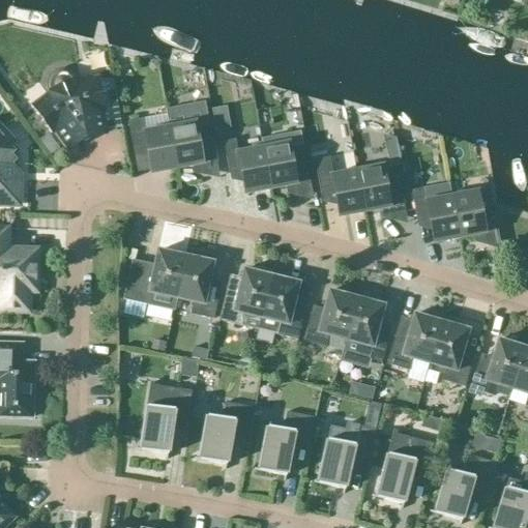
[(54,91),(37,104),(55,127),(56,126),(69,144),(82,135),(83,140),(91,137),(89,132),(104,129),(100,108),(101,108),(96,78),(77,82),(75,77),(71,72),(67,70),(63,70),(58,71),(55,74),(52,78),(51,82),(51,86),(54,91)]
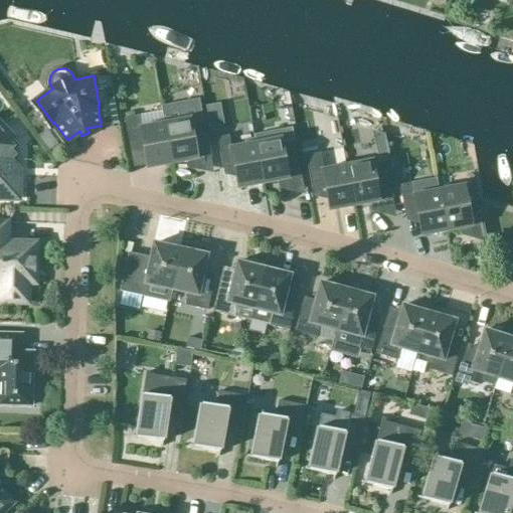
[(173,162),(165,121),(141,126),(139,114),(125,116),(131,146),(144,143),(149,167),(173,162)]
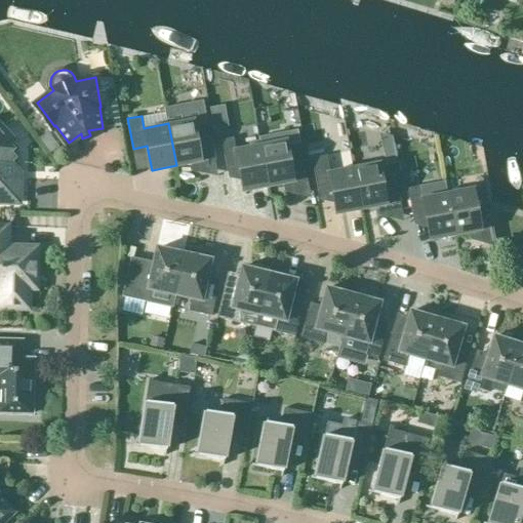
[(194,118),(168,123),(176,165),(200,161),(202,169),(216,166),(208,122),(195,124),(194,118)]
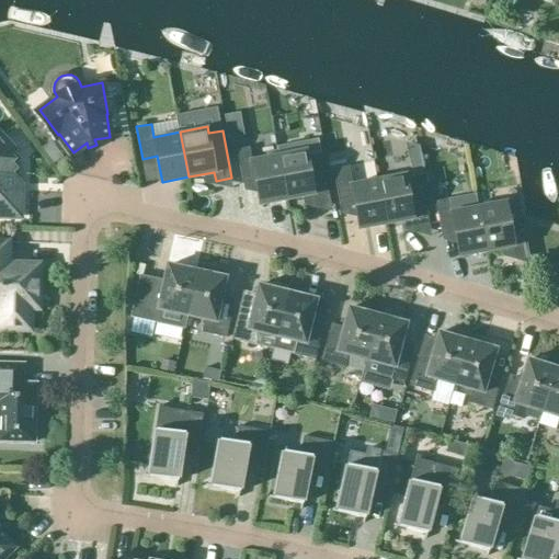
[(23,158),(0,134),(0,213),(20,214),(21,190),(21,189),(20,187),(20,186),(19,185),(18,184),(15,184),(15,178),(9,171),(23,158)]
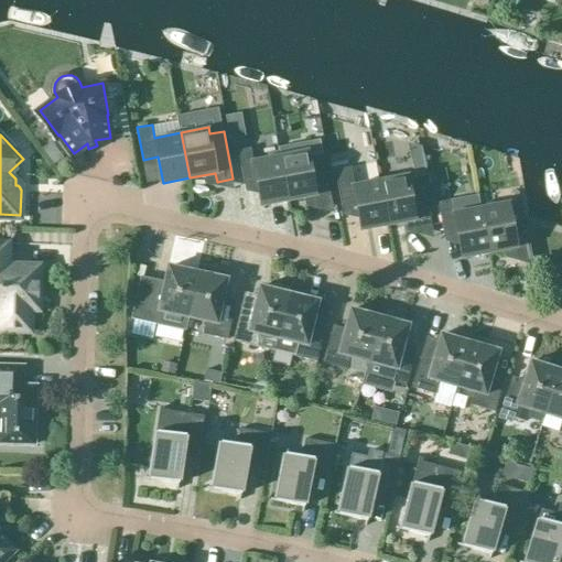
[(43,148),(54,163),(63,157),(52,141),(43,148)]
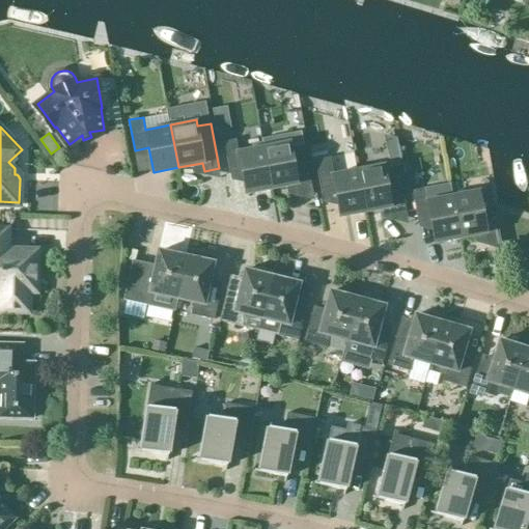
[(273,188),(265,145),(239,149),(237,138),(225,140),(230,170),(242,168),(247,192),(273,188)]
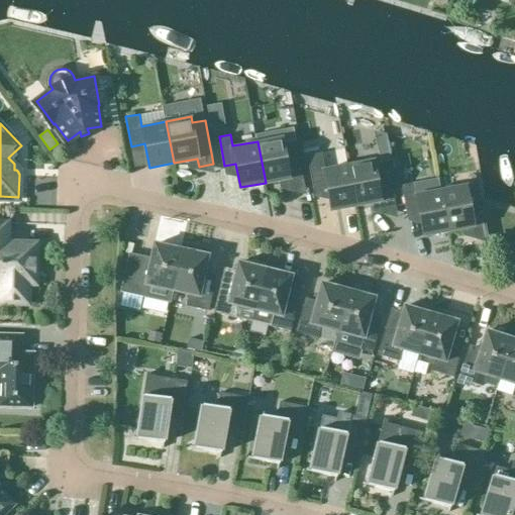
[(282,136),(258,141),(266,183),(290,178),(291,186),(305,183),(296,138),(283,141),(282,136)]
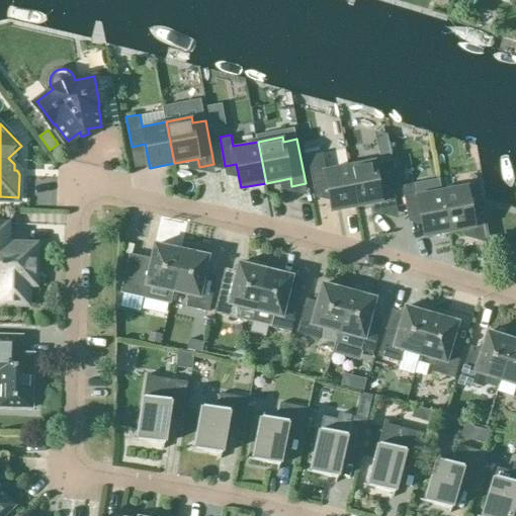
[(357,205),(349,164),(326,168),(323,152),(308,154),(315,189),(328,186),(333,210),(357,205)]
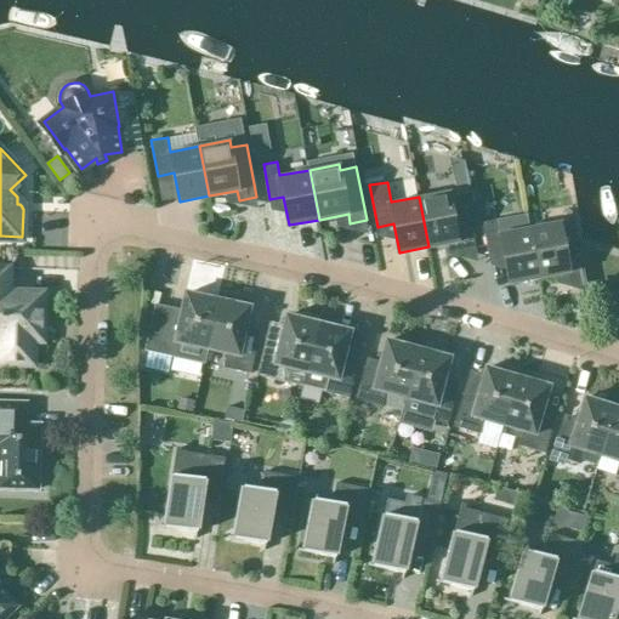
[(449,191),(419,197),(429,246),(458,240),(460,250),(476,248),(469,205),(453,209),(449,191)]
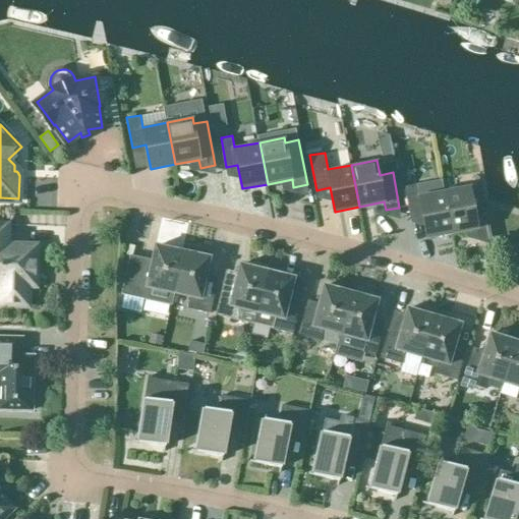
[(411,181),(409,167),(397,169),(399,183),(411,181)]
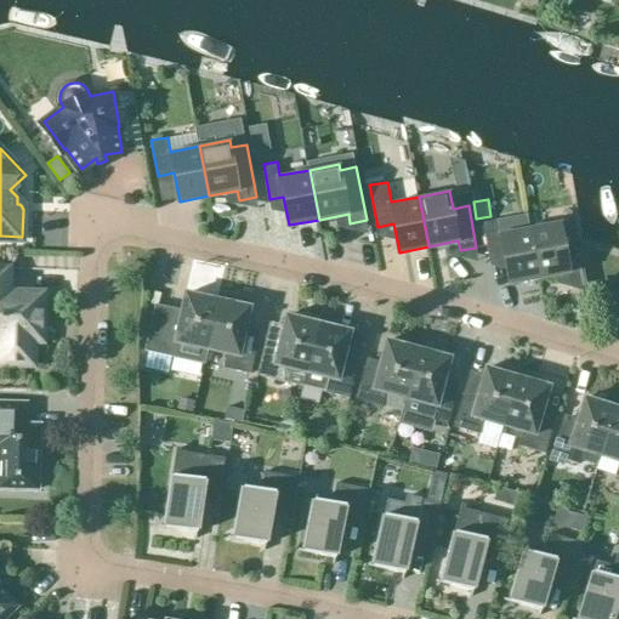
[(540,277),(531,227),(501,232),(498,219),(483,221),(490,256),(505,254),(510,282),(540,277)]
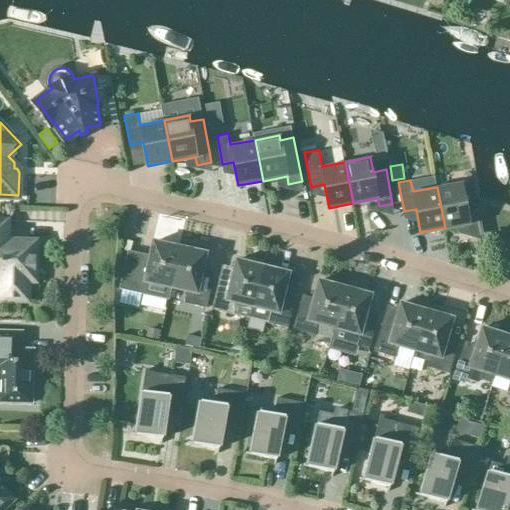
[(462,182),(437,187),(445,228),(469,223),(470,231),(483,229),(477,199),(465,202),(462,182)]
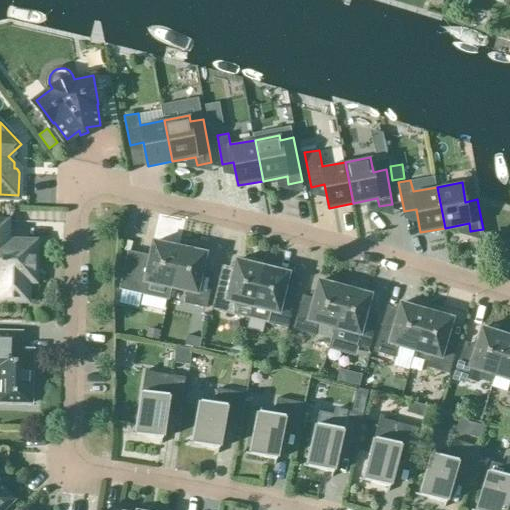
[(9,219),(0,218),(0,298),(29,299),(29,278),(35,279),(36,240),(8,240),(9,219)]
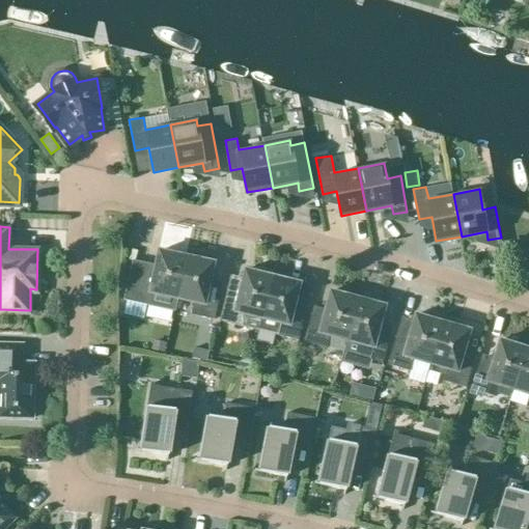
[(187,254),(160,248),(154,273),(131,268),(124,298),(175,309),(187,254)]
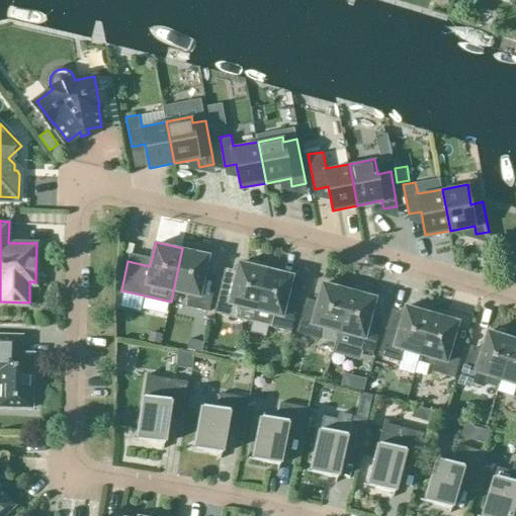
[(182,248),(171,302),(209,310),(216,280),(204,277),(209,254),(182,248)]
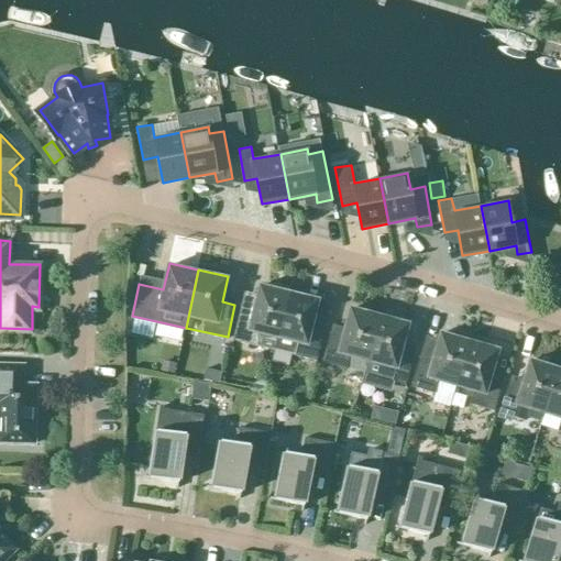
[(261,331),(278,336),(289,290),(261,284),(254,309),(241,306),(233,338),(257,344),(261,331)]
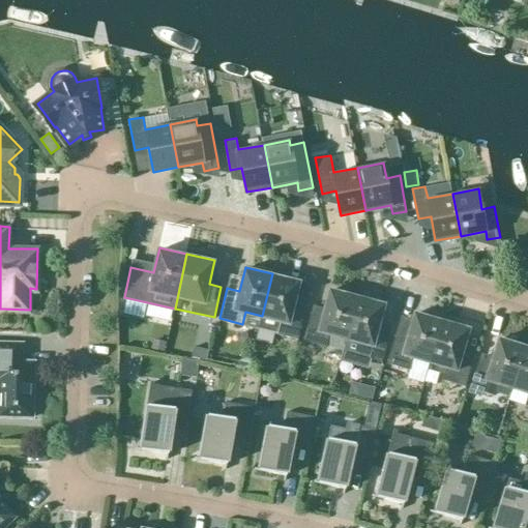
[(272,273),(262,316),(279,320),(276,332),(298,338),(306,308),(294,304),(300,281),(272,273)]
